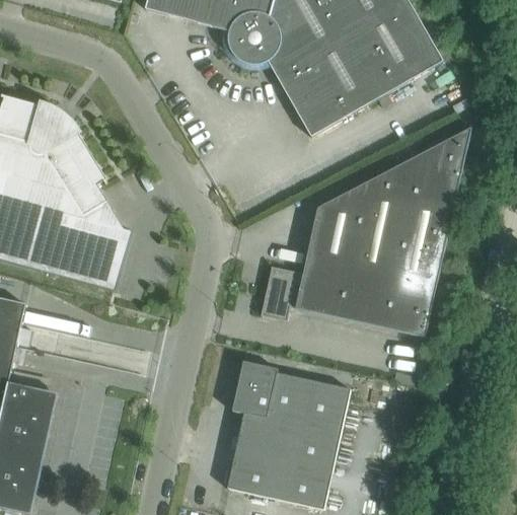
[(442,60),(408,0),(146,0),(144,7),(186,18),(186,15),(231,27),(230,30),(229,37),(230,43),(232,49),(236,54),(241,58),(247,61),(253,61),(261,61),(266,58),(268,57),(292,97),(289,98),(310,135),(442,60)]
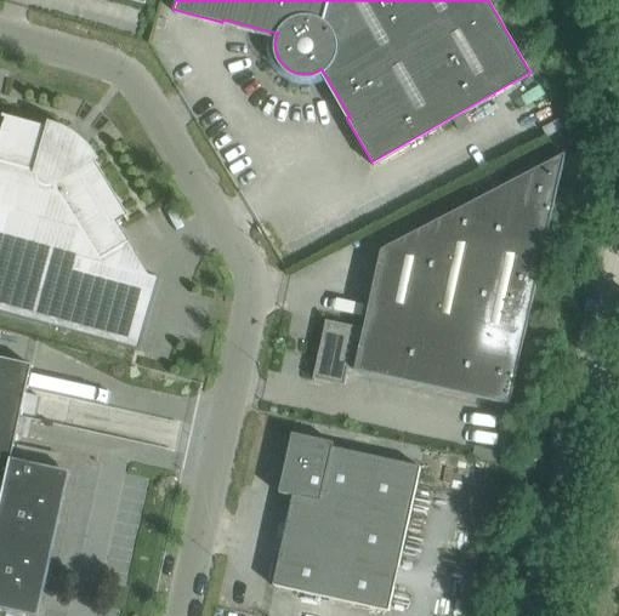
[(147,272),(132,247),(115,220),(123,215),(124,217),(128,216),(91,155),(89,153),(85,148),(81,143),(74,150),(72,148),(73,144),(71,142),(68,140),(64,140),(61,141),(58,140),(64,131),(61,130),(56,127),(50,125),(1,112),(0,115),(3,115),(0,124),(0,309),(137,347),(158,274),(147,272)]
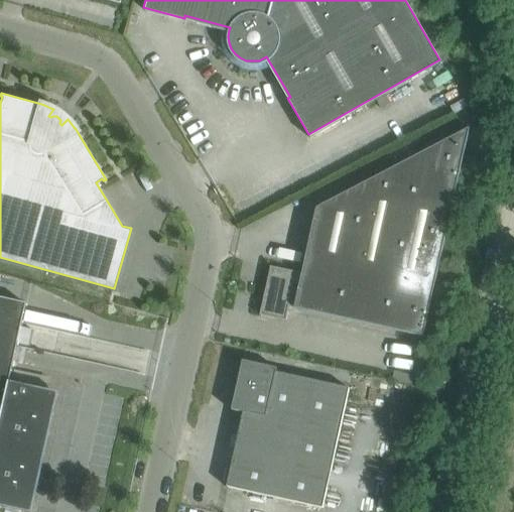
[(421,334),(468,125),(314,205),(300,270),(269,263),(258,311),(284,317),(287,303),(421,334)]
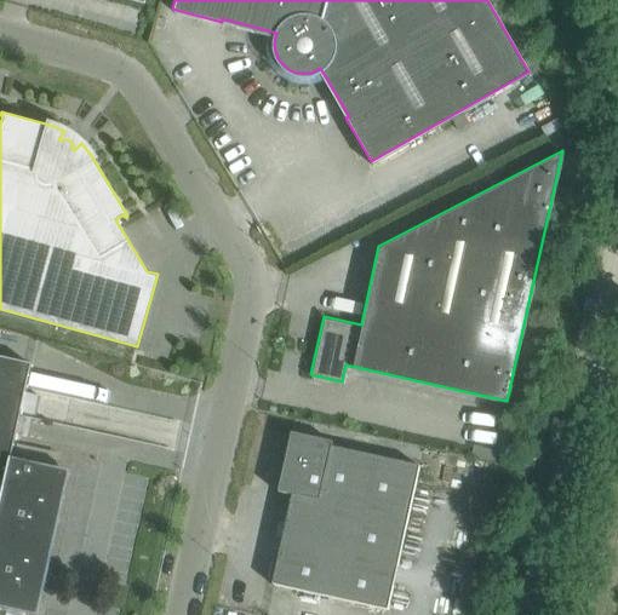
[(0,498),(10,455),(30,361),(0,354),(0,498)]
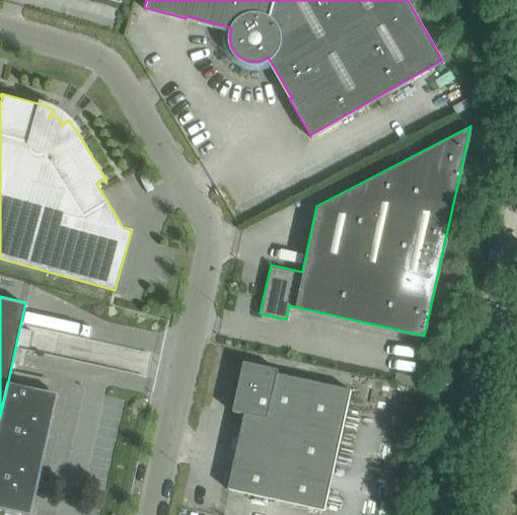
[(323,508),(350,387),(276,371),(277,367),(242,359),(231,409),(243,412),(226,486),(323,508)]
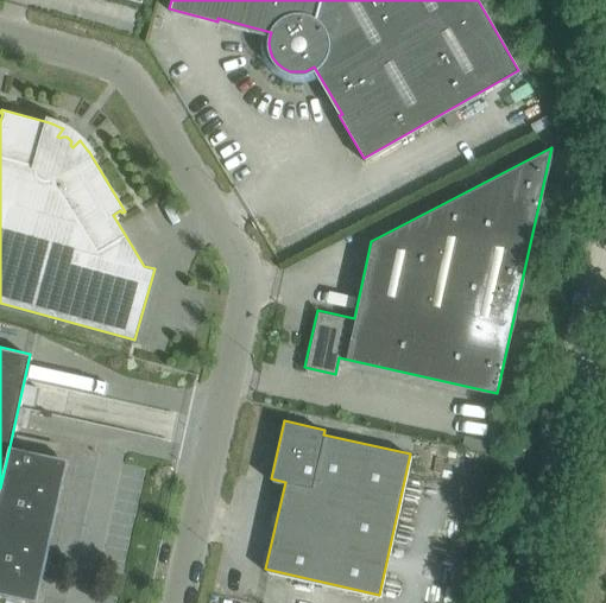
[(67,459),(54,456),(10,446),(0,488),(0,594),(36,602),(67,459)]
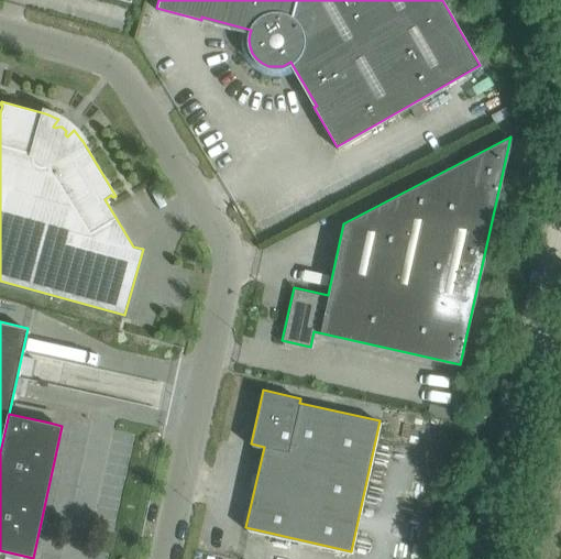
All buildings are outlined.
